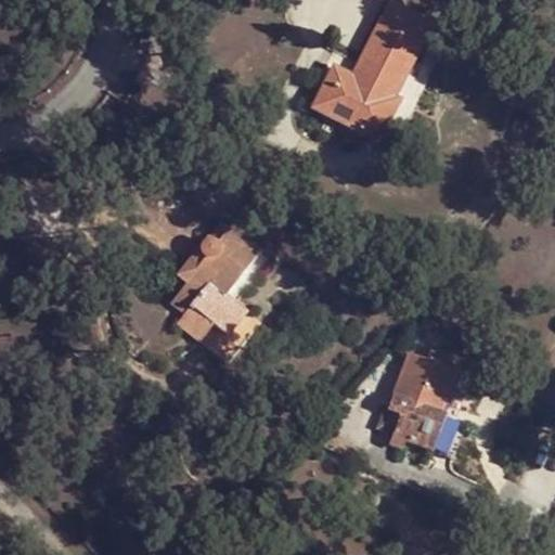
[(396,95),(413,60),(433,23),(389,2),(351,75),(334,66),(312,110),(381,144),(402,101),(396,95)]
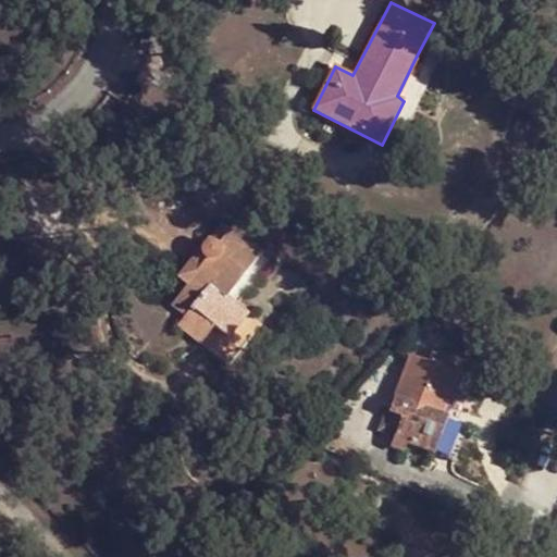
[(434,70),(415,60),(397,96),(404,101),(382,145),(393,150),(434,70)]
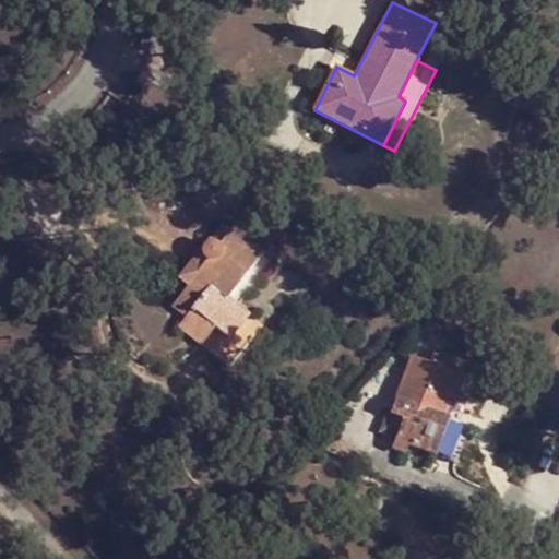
[(216,318),(236,294),(229,288),(259,253),(242,239),(249,230),(236,218),(224,229),(218,225),(181,266),(189,274),(173,295),(189,309),(198,299),(216,318)]
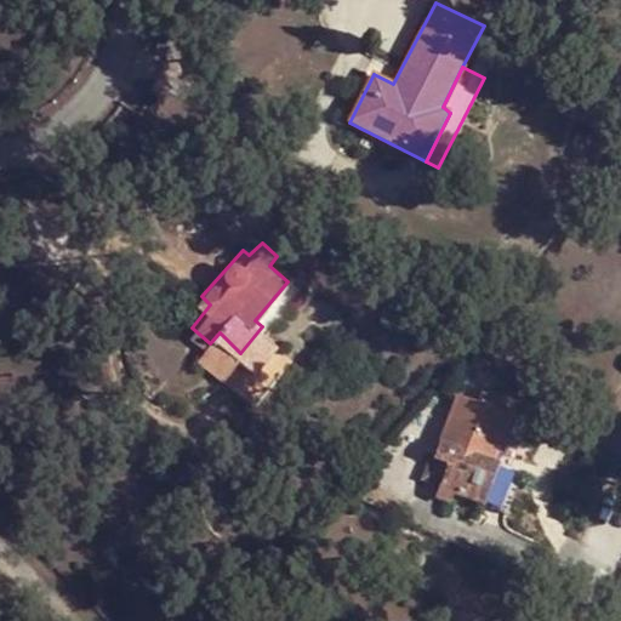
[(240,353),(237,355),(252,369),(278,341),(262,326),(240,353)]
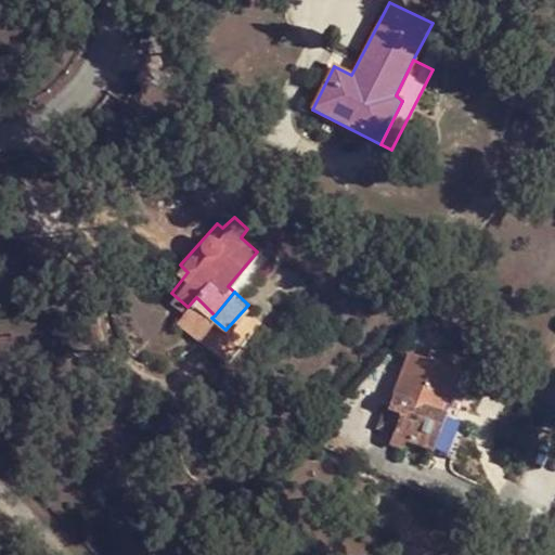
[(206,324),(211,318),(215,315),(196,297),(188,307),(206,324)]
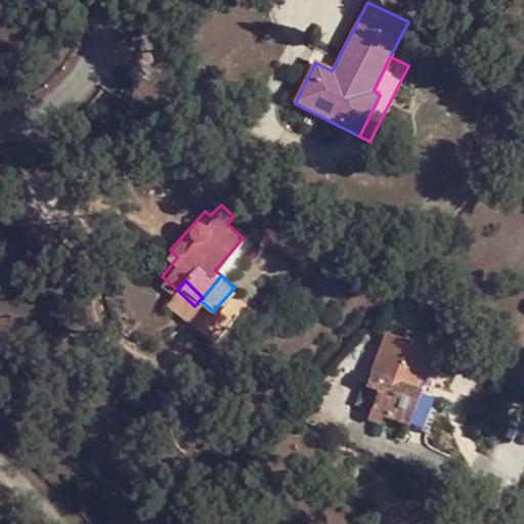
[(397,334),(436,351),(441,340),(402,323),(397,334)]
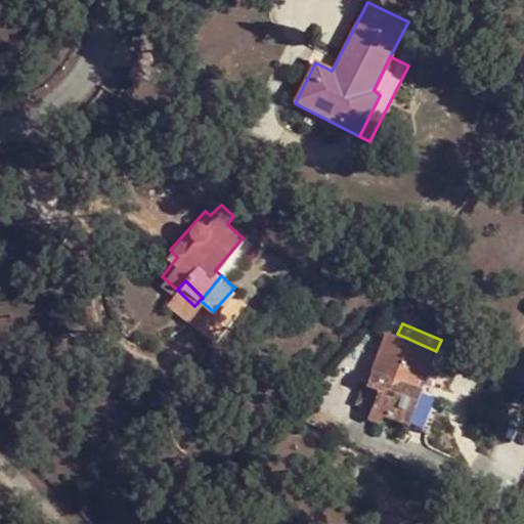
[(413,390),(429,352),(383,333),(362,385),(358,383),(351,405),(425,434),(438,400),(413,390)]
